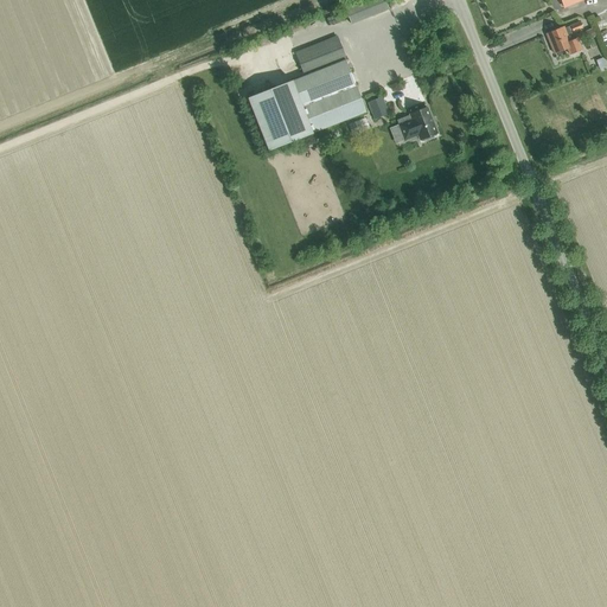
[(351,25),(388,10),(384,0),(362,0),(344,7),(351,25)]
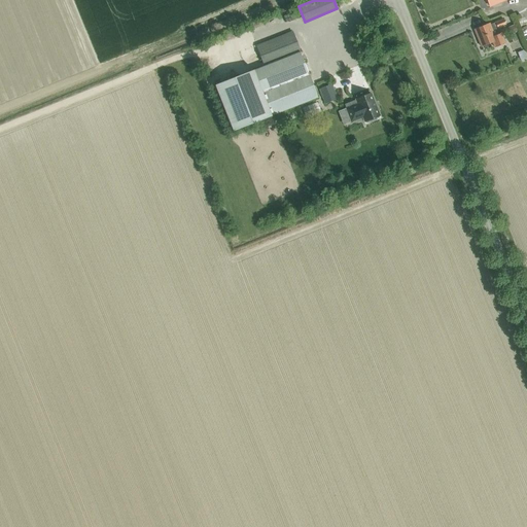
[(489,25),(475,30),(481,47),(492,43),(494,48),(504,45),(500,35),(494,37),(491,31),(505,26),(503,20),(489,25)]
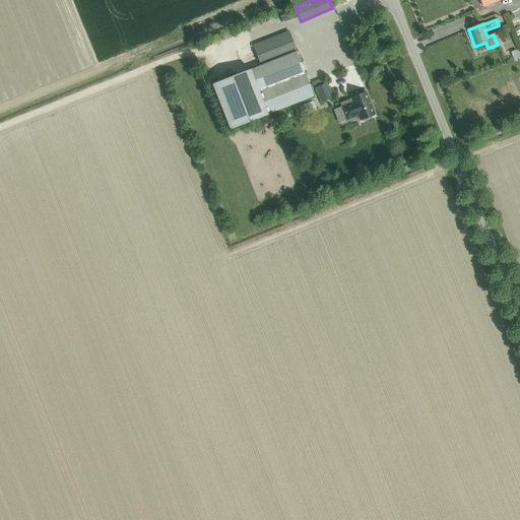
[(297,52),(288,31),(253,46),(261,66),(250,70),(267,115),(313,96),(296,52),(297,52)]
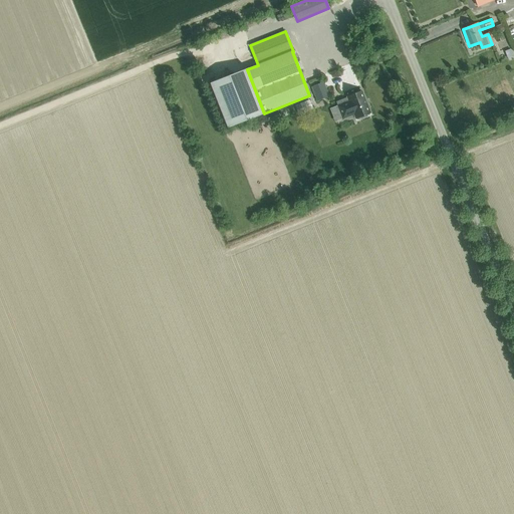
[(247,68),(210,83),(227,129),(264,113),(247,69),(247,68)]
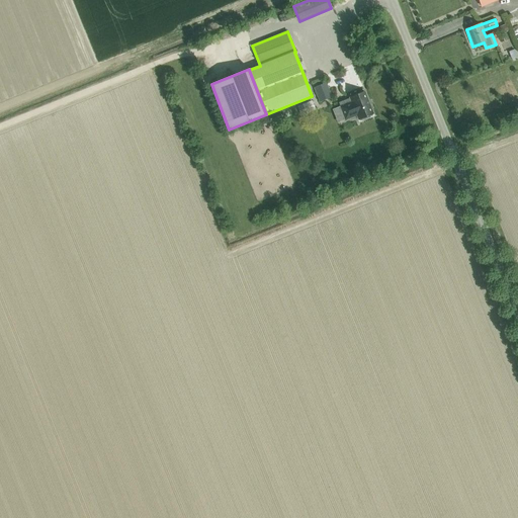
[(320,102),(332,97),(326,83),(314,88),(320,102)]
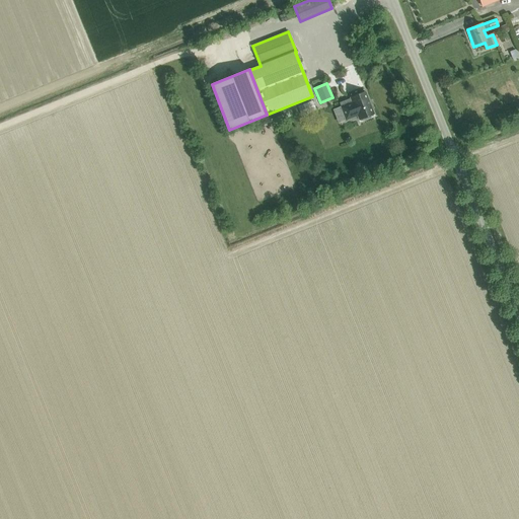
[(352,102),(341,107),(346,121),(357,116),(359,120),(362,119),(363,121),(371,118),(370,116),(374,114),(365,92),(350,98),(352,102)]
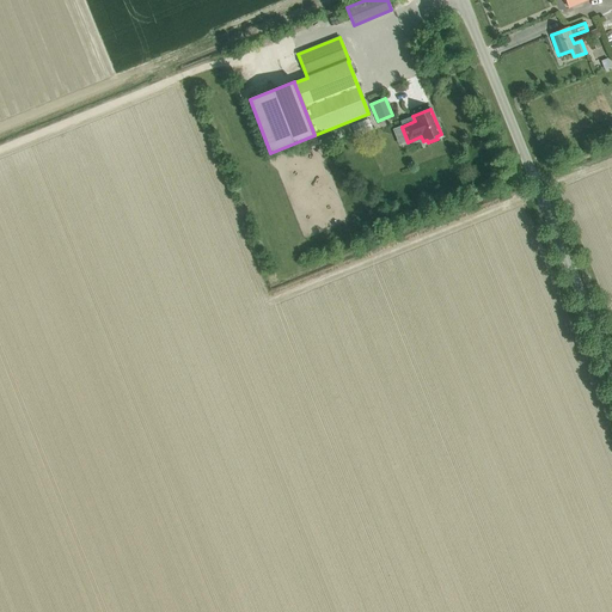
All buildings are outlined.
